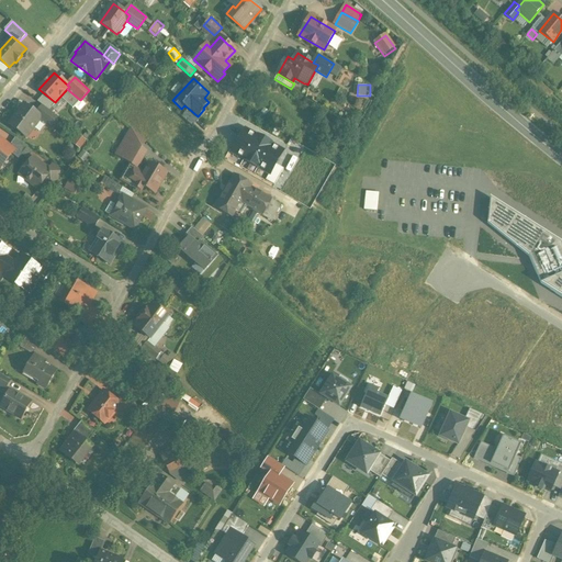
[(36,113),(24,104),(10,124),(26,137),(40,119),(42,116),(36,113)]
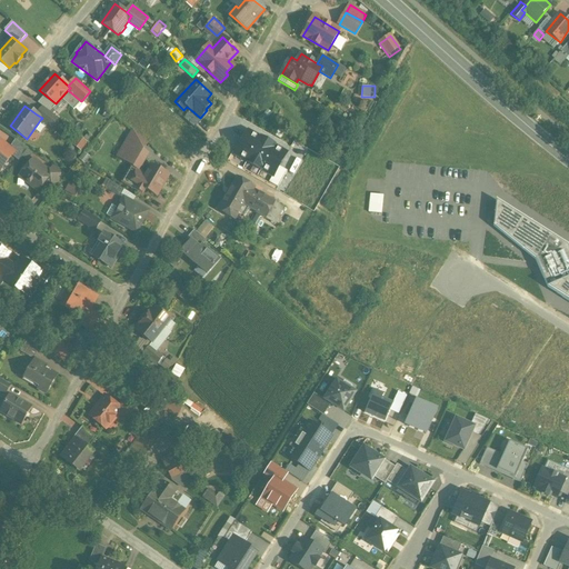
[(59,119),(43,107),(37,115),(42,118),(40,120),(51,129),(59,119)]
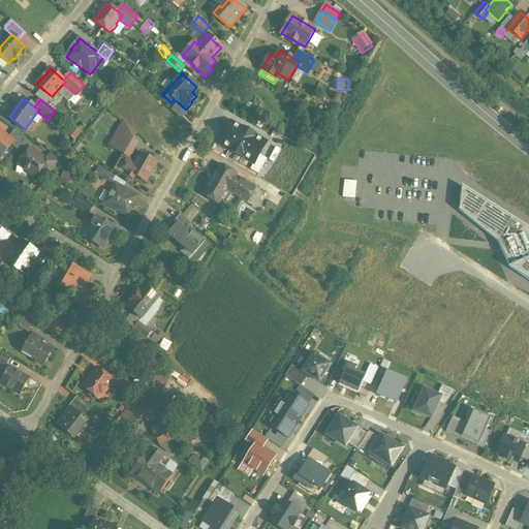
[(186,110),(178,102),(170,110),(181,119),(187,112),(186,110)]
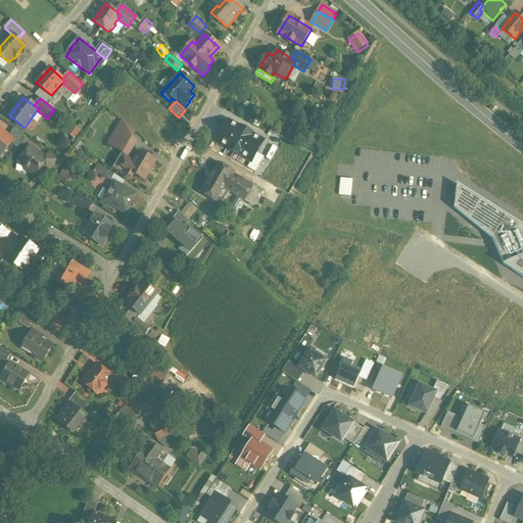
[(227,119),(214,142),(251,163),(266,140),(227,119)]
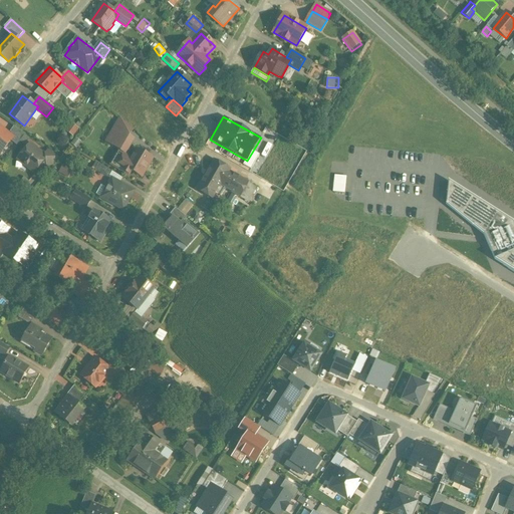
[(135,130),(120,117),(106,142),(116,148),(124,133),(130,136),(135,130)]
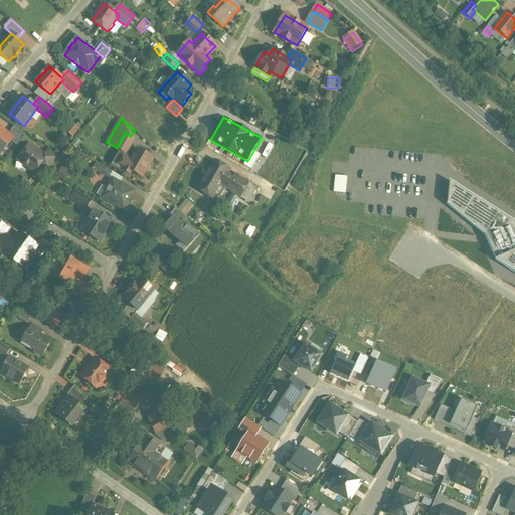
[(78,129),(71,124),(66,131),(73,137),(78,129)]
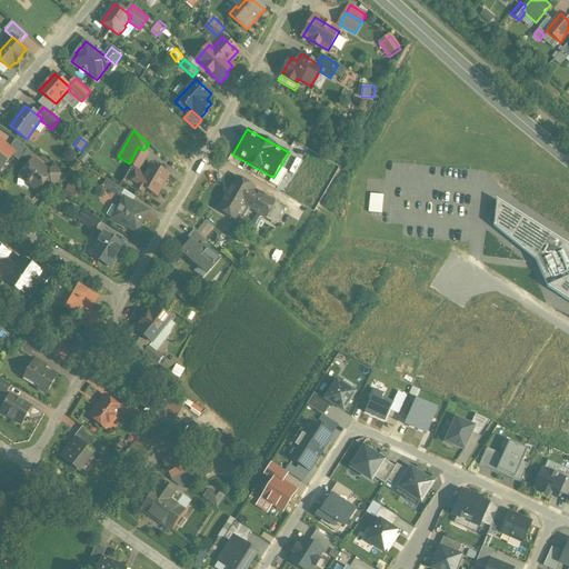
[(29,149),(16,139),(11,146),(13,148),(11,150),(15,152),(12,156),(19,161),(29,149)]
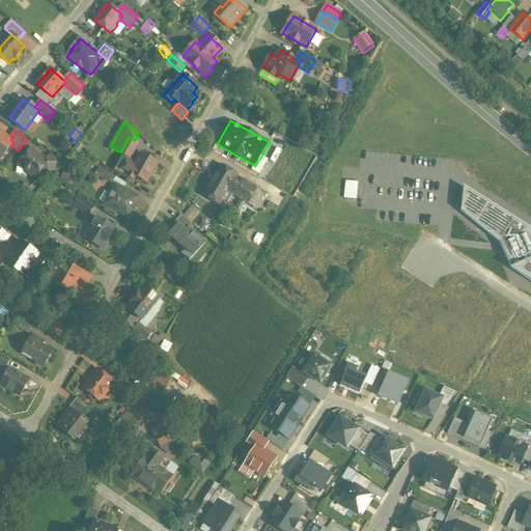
[(0,131),(0,158),(0,159),(11,145),(14,142),(10,140),(0,131)]
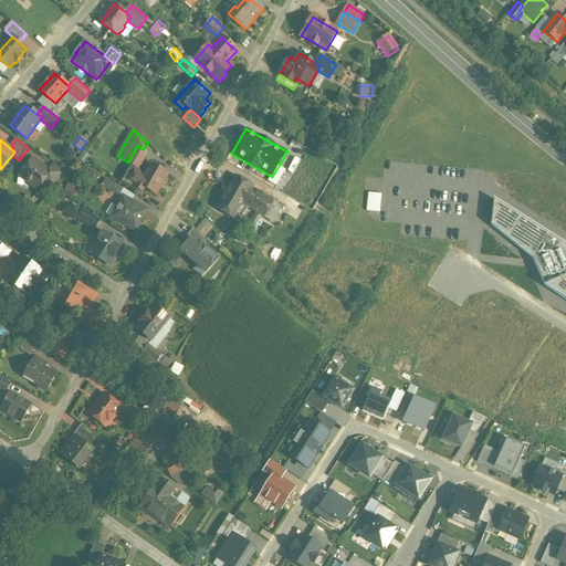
[(143,149),(137,146),(128,163),(127,164),(138,169),(148,153),(143,149)]
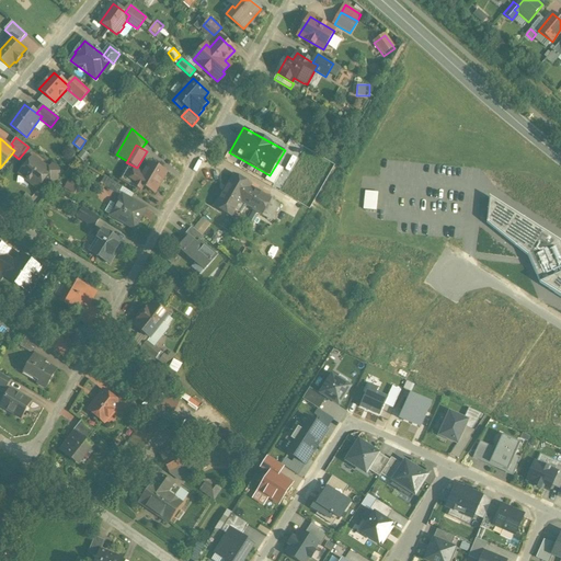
[(305,202),(323,168),(294,152),(276,185),(305,202)]
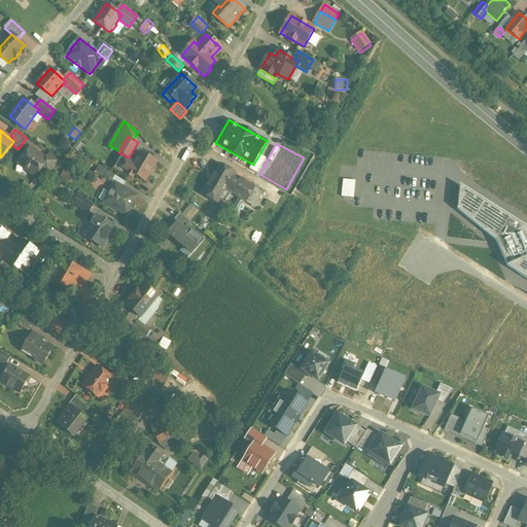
[(32,148),(27,154),(24,154),(20,159),(21,162),(19,164),(34,176),(39,169),(42,168),(48,162),(45,160),(32,148)]
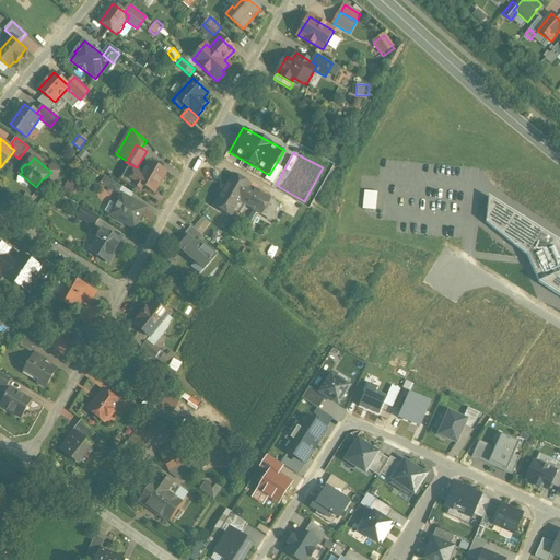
[(166,173),(150,163),(143,173),(136,168),(129,179),(137,184),(136,187),(140,189),(142,186),(154,193),(166,173)]
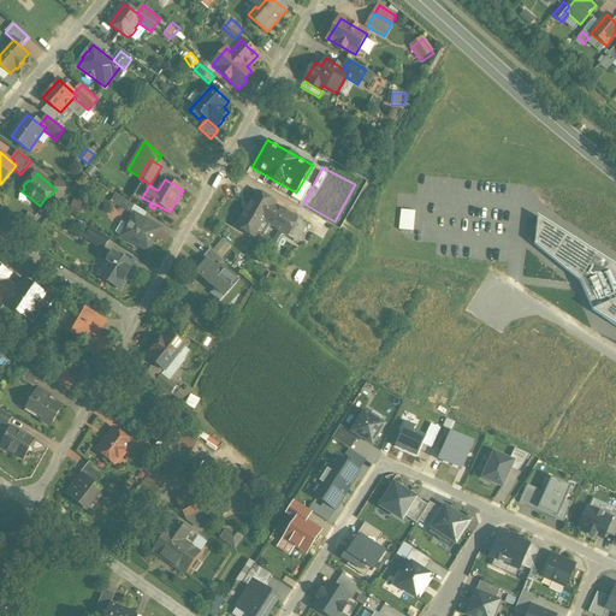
[(71,188),(59,181),(53,187),(57,189),(49,196),(58,203),(71,188)]
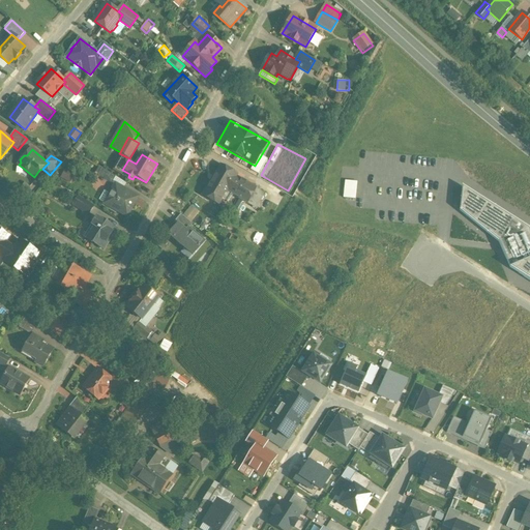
[(236,175),(221,166),(204,196),(219,205),(223,198),(236,176),(236,175)]
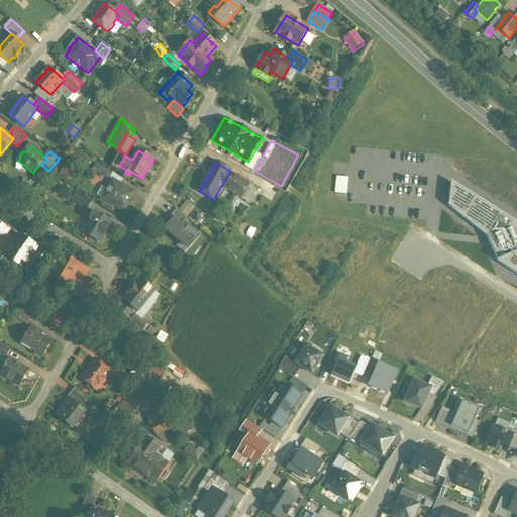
[(74,170),(65,165),(60,174),(68,179),(74,170)]
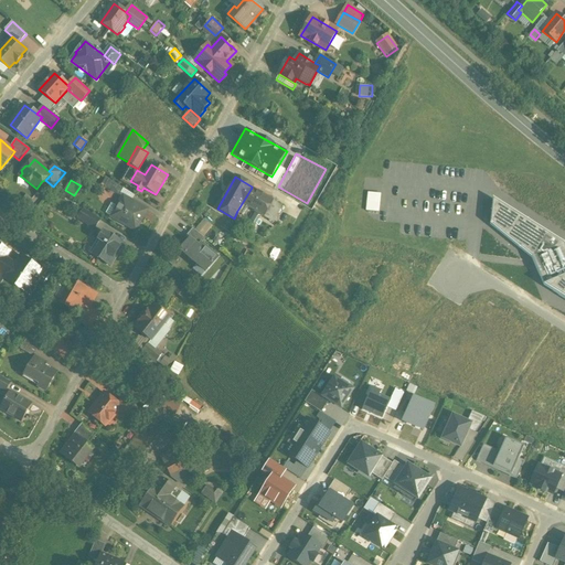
[(124,189),(108,180),(105,187),(119,195),(124,189)]
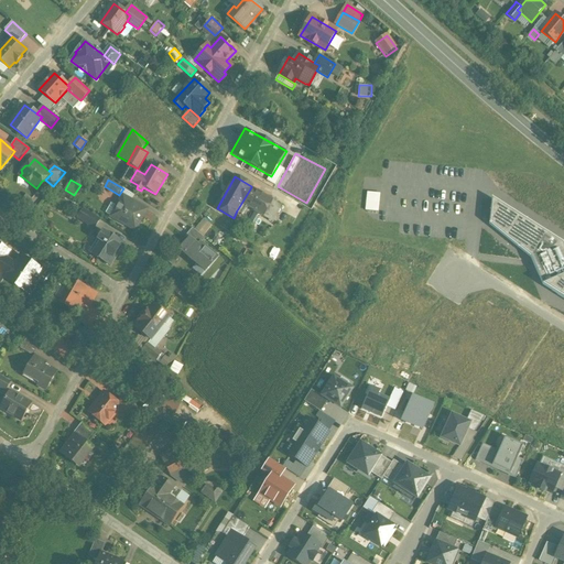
[(282,205),(251,187),(237,210),(242,214),(246,207),(272,221),(282,205)]
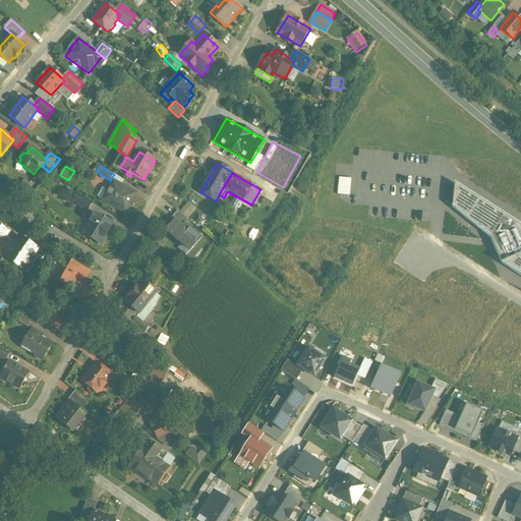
[(341,195),(354,195),(354,178),(342,177),(341,195)]
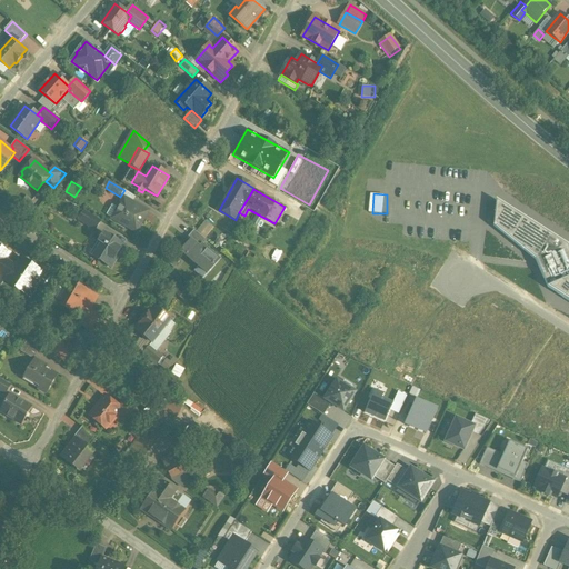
[(148,212),(125,199),(113,219),(137,232),(148,212)]
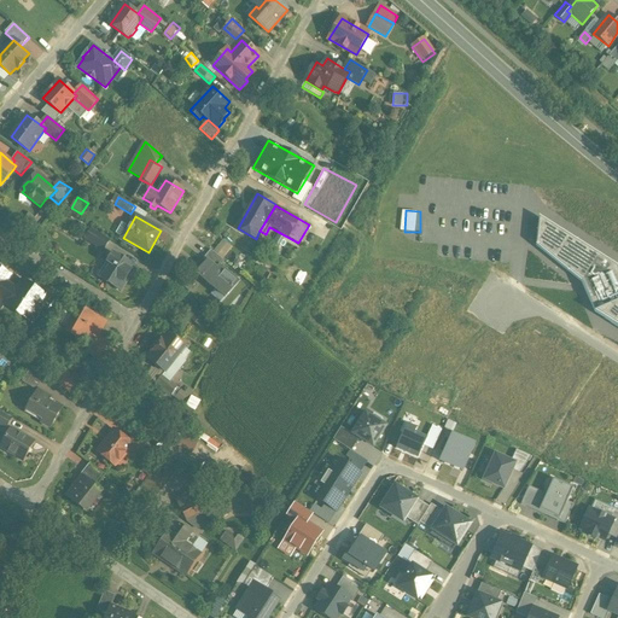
[(617,269),(617,267),(538,217),(536,246),(581,283),(594,314),(617,327),(617,269)]
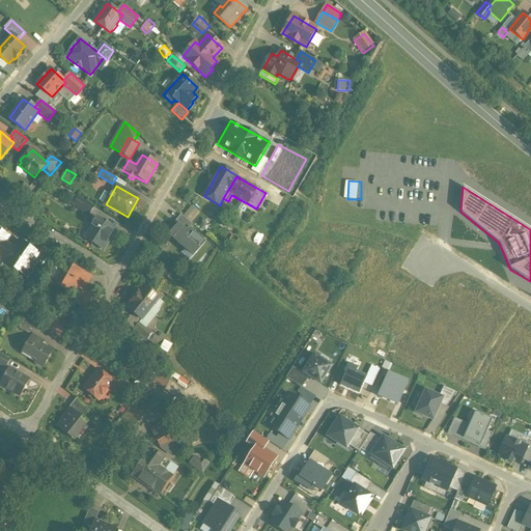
[(94,207),(79,197),(74,205),(89,215),(94,207)]
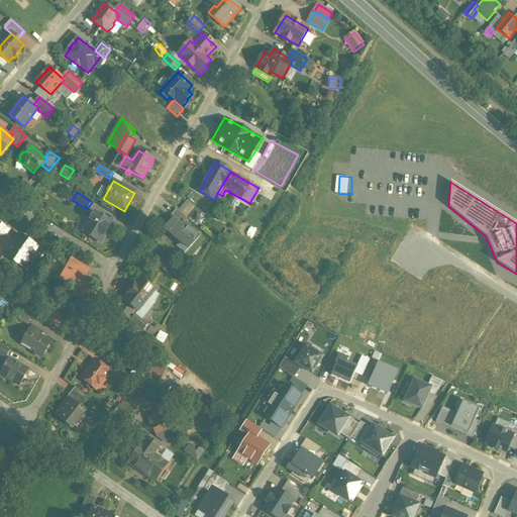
[(188,219),(177,209),(170,217),(173,219),(174,219),(181,225),(184,223),(188,219)]
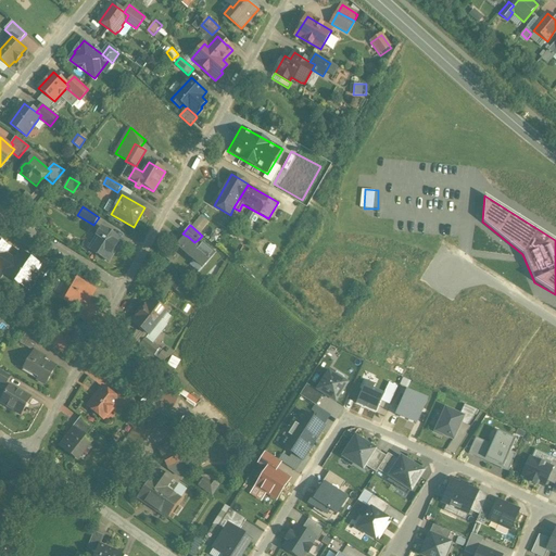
[(121,240),(102,228),(101,228),(97,237),(99,239),(91,251),(109,262),(115,253),(114,252),(121,240)]
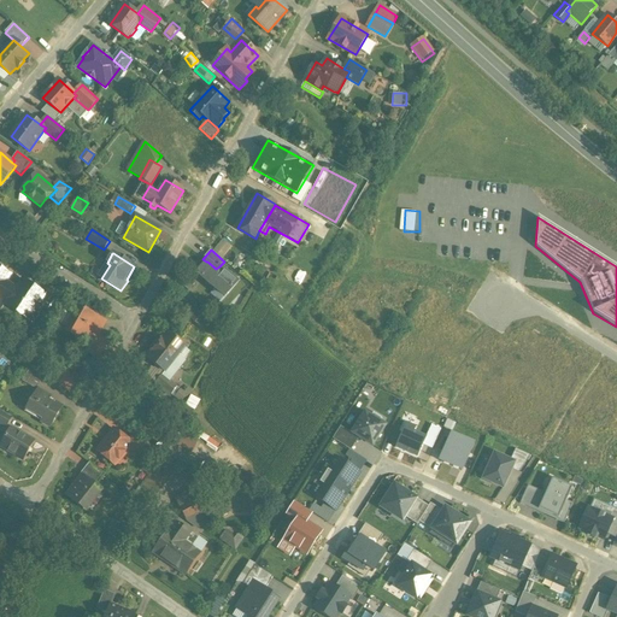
[(219,266),(216,269),(207,262),(206,262),(197,274),(224,297),(238,282),(219,266)]
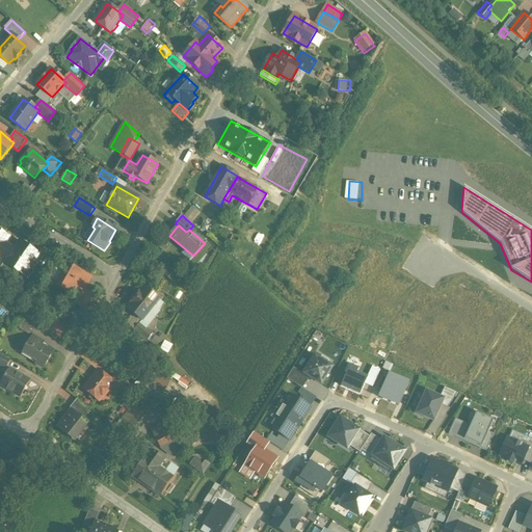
[(21,244),(8,263),(22,272),(34,255),(21,244)]
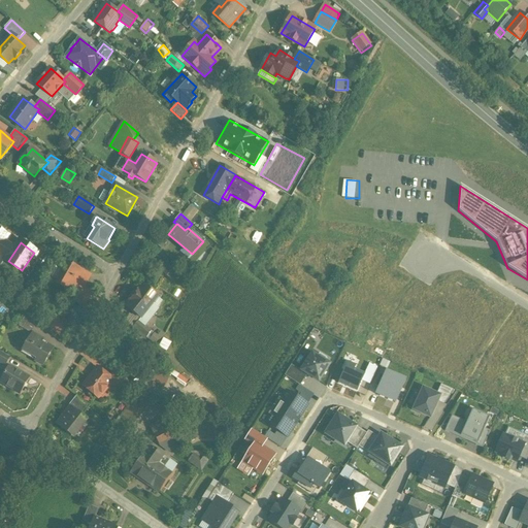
[(77,270),(68,264),(61,276),(69,282),(67,287),(77,292),(73,299),(84,305),(91,293),(83,288),(83,286),(88,276),(77,270)]
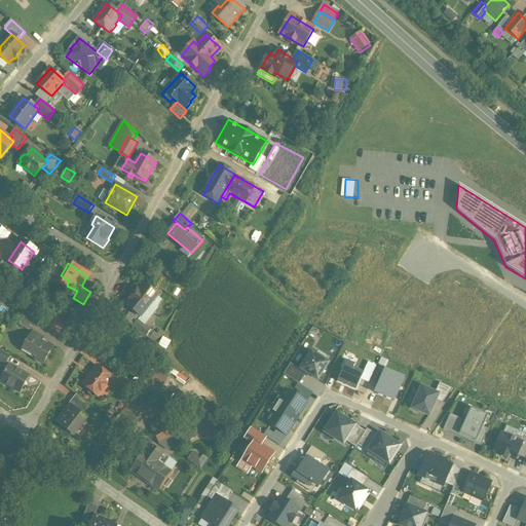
[(142,283),(124,305),(141,317),(158,296),(142,283)]
